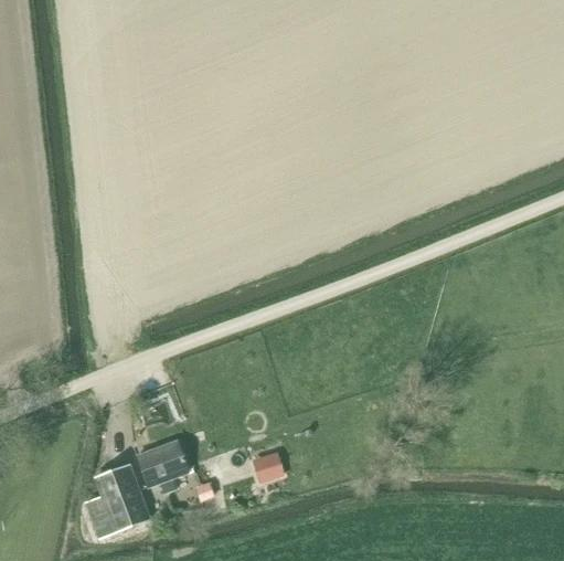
[(159,480),(163,491),(176,487),(171,476),(188,470),(176,441),(136,455),(147,485),(159,480)]
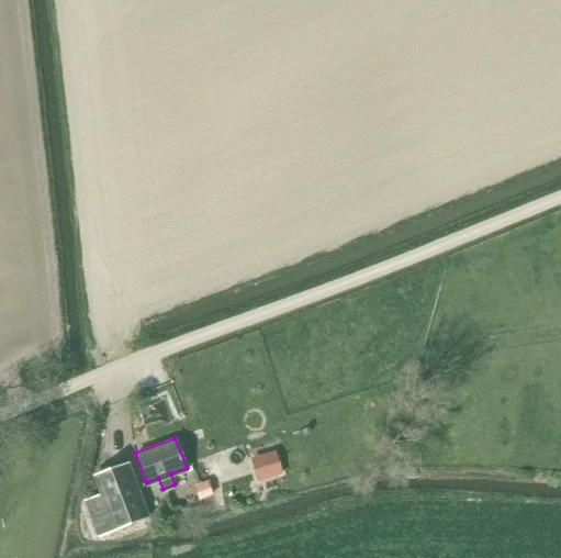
[(249,456),(257,480),(282,472),(275,448),(249,456)]
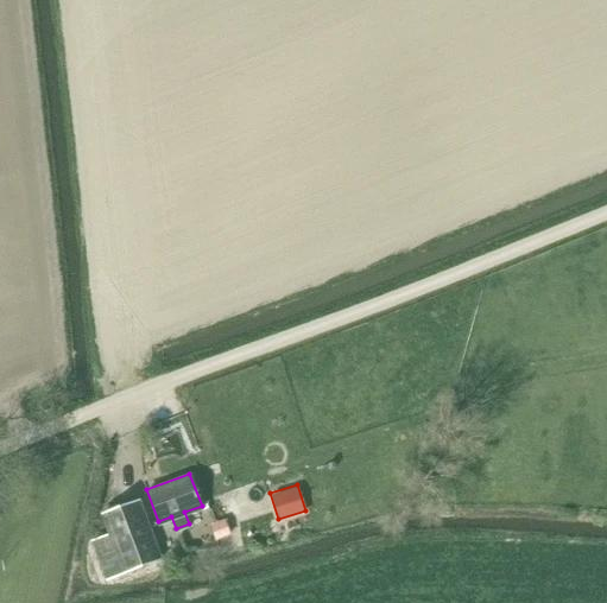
[(163,557),(139,496),(99,512),(107,532),(89,538),(105,578),(163,557)]
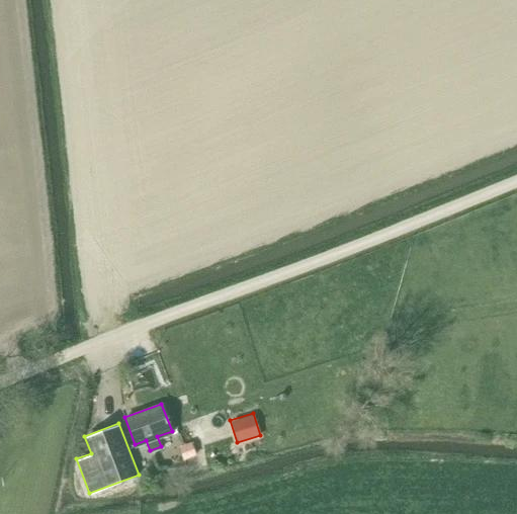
[(183,457),(193,454),(195,453),(191,441),(189,442),(179,446),(183,457)]
